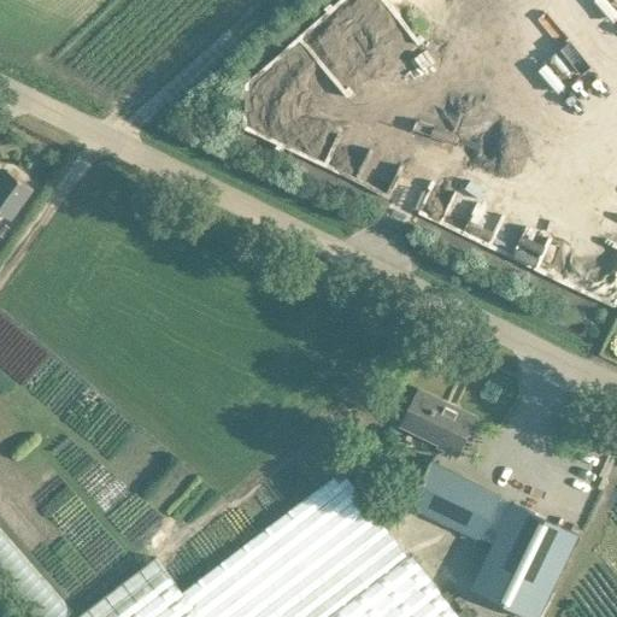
[(0,210),(12,219),(34,189),(9,170),(0,181),(0,210)]
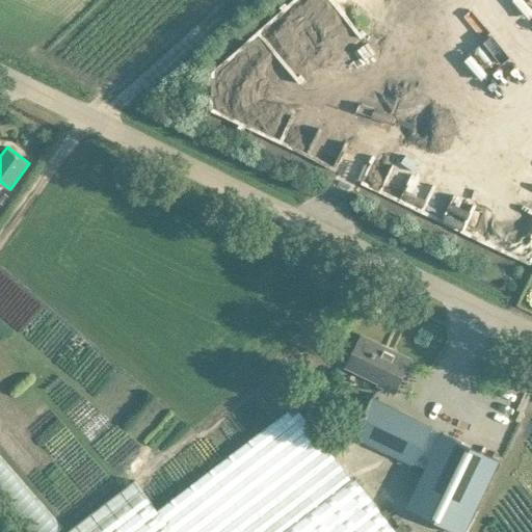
[(374,187),(393,173),(382,160),(365,176),(374,187)]
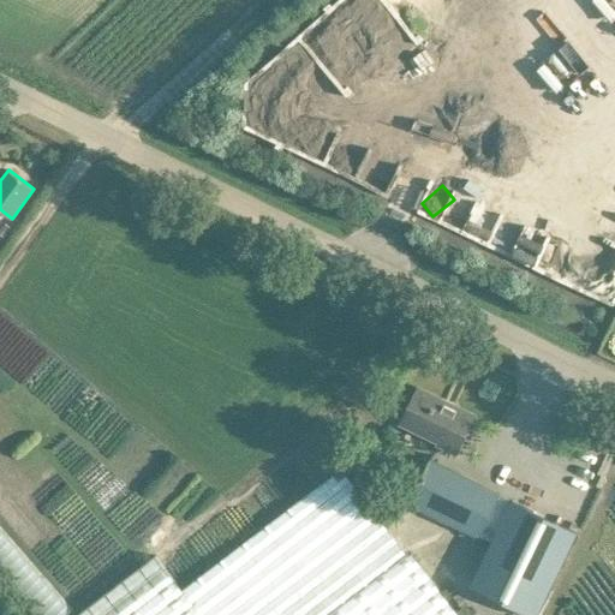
[(419,388),(401,425),(440,443),(439,446),(457,454),(476,416),(473,415),(472,418),(440,402),(441,399),(419,388)]
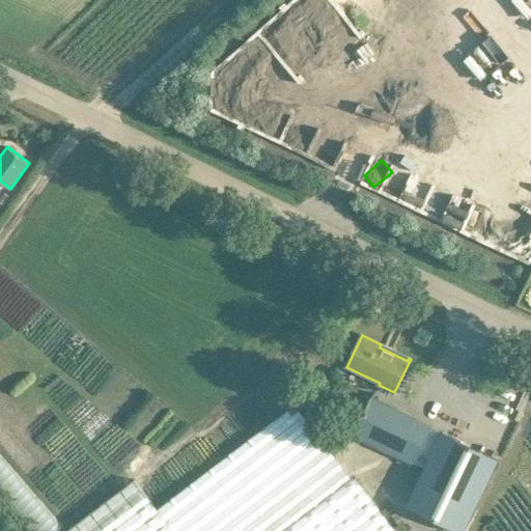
[(415,463),(423,445),(432,427),(372,398),(363,417),(355,435),(415,463)]
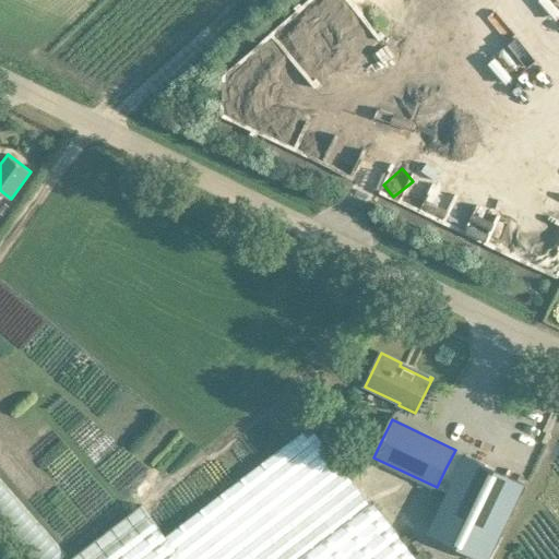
[(183,558),(417,558),(373,501),(370,503),(310,425),(166,536),(183,558)]
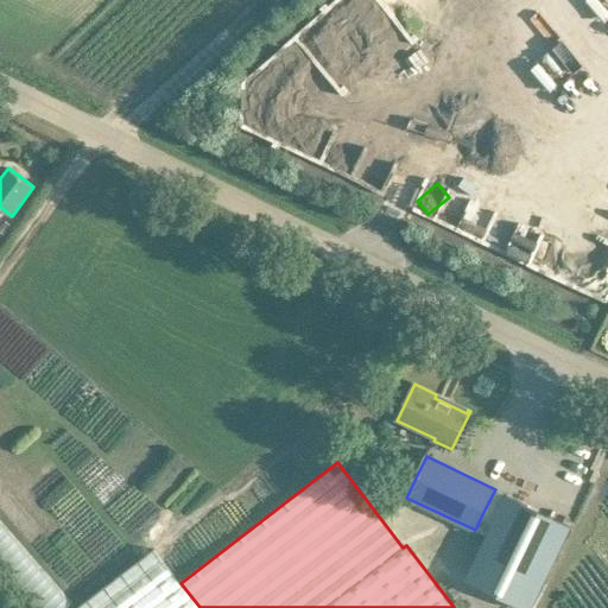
[(485,510),(475,530),(487,536),(506,494),(495,489),(485,510)]
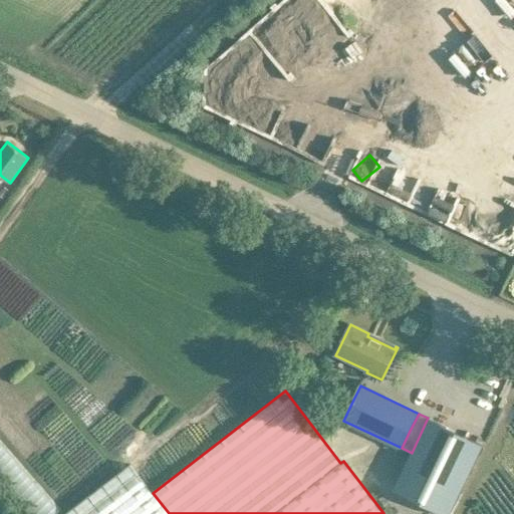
[(412,453),(394,490),(443,513),(449,513),(483,445),(428,418),(412,453)]
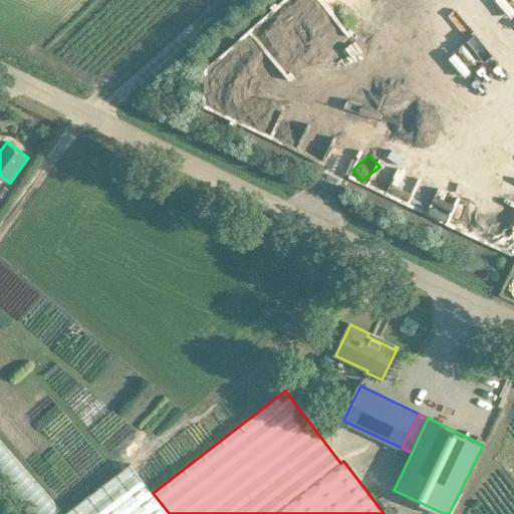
[(169,513),(153,493),(130,463),(63,513),(169,513)]
